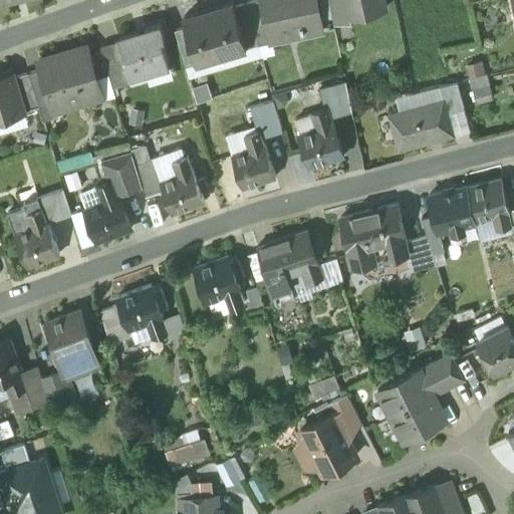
[(260,0),(257,0),(245,3),(246,4),(257,45),(270,43),(260,0)]
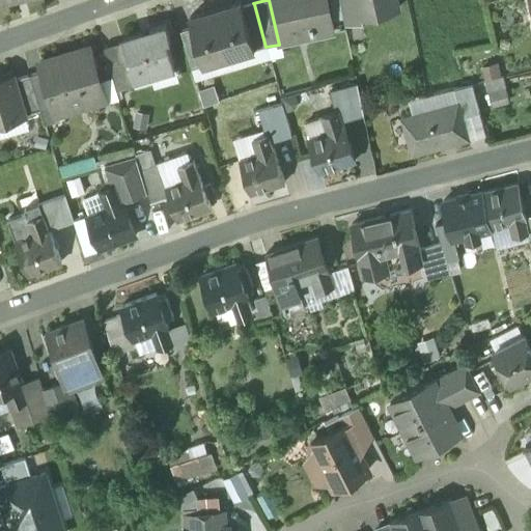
[(269,0),(279,45),(334,33),(327,0),(269,0)]
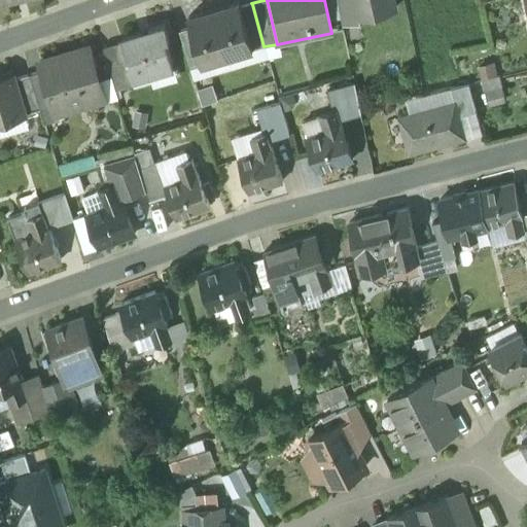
[(353,0),(337,0),(342,24),(360,20),(359,18),(358,10),(356,11),(353,0)]
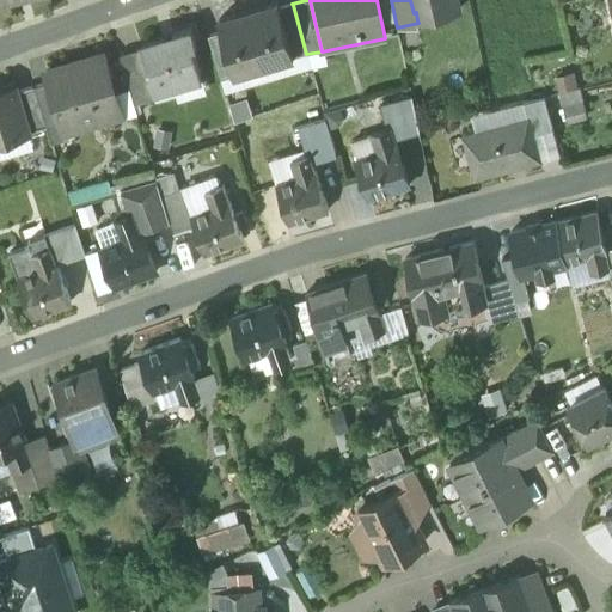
[(454,0),(410,0),(414,13),(416,12),(417,20),(457,12),(454,0)]
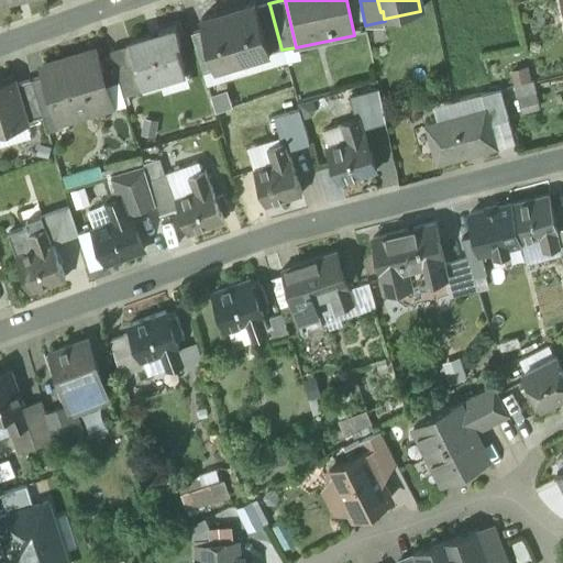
[(254,4),(229,11),(243,63),(269,55),(255,8),(254,4)]
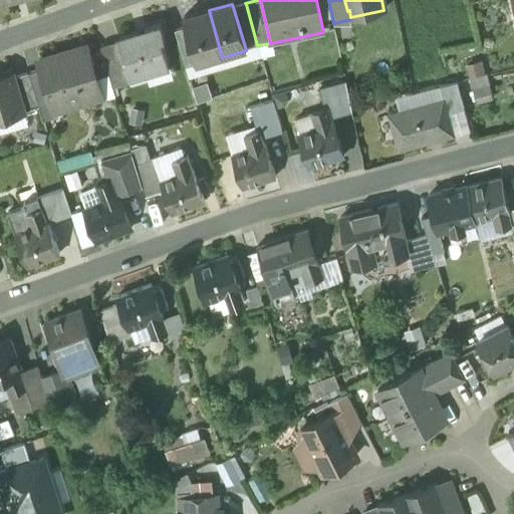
[(246,4),(233,7),(246,50),(258,46),(257,45),(246,4)]
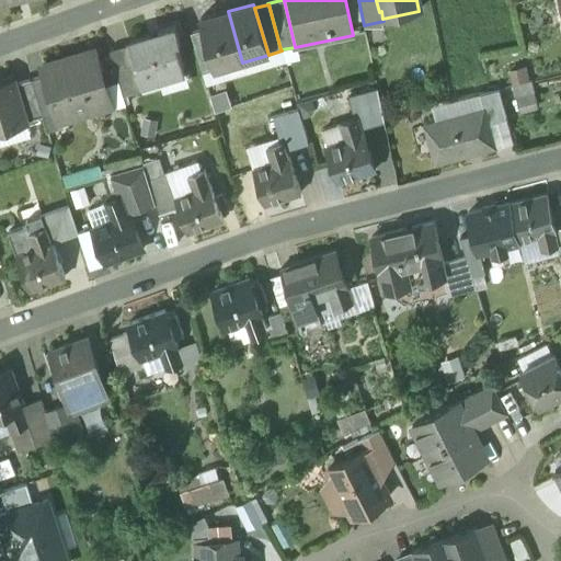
[(228,11),(199,20),(203,31),(214,70),(242,63),(228,11)]
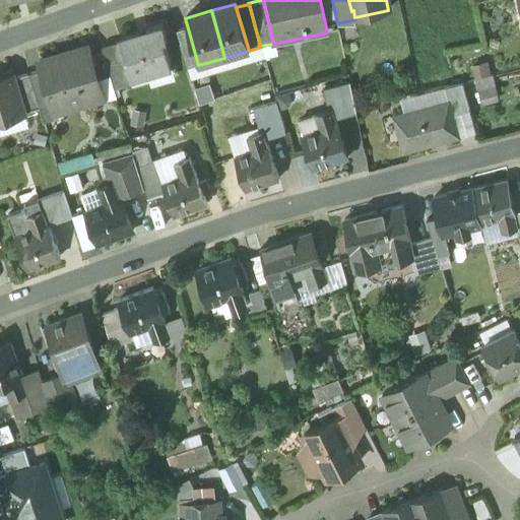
[(147,33),(119,41),(119,42),(130,79),(131,78),(151,72),(150,69),(169,64),(170,67),(171,66),(164,41),(167,40),(163,24),(146,29),(147,33)]
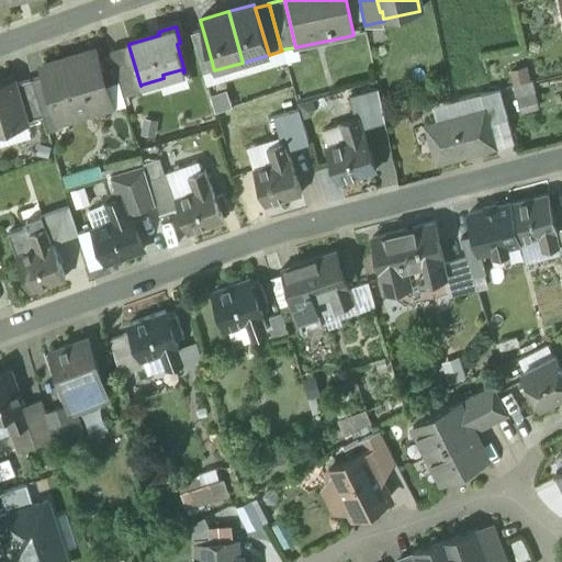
[(214,70),(203,31),(191,34),(203,74),(214,70)]
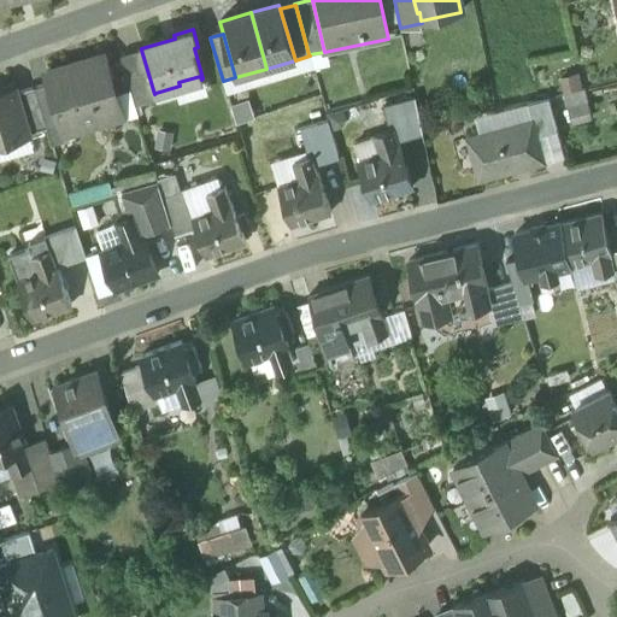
[(141,50),(121,56),(135,106),(158,100),(156,93),(154,94),(141,50)]
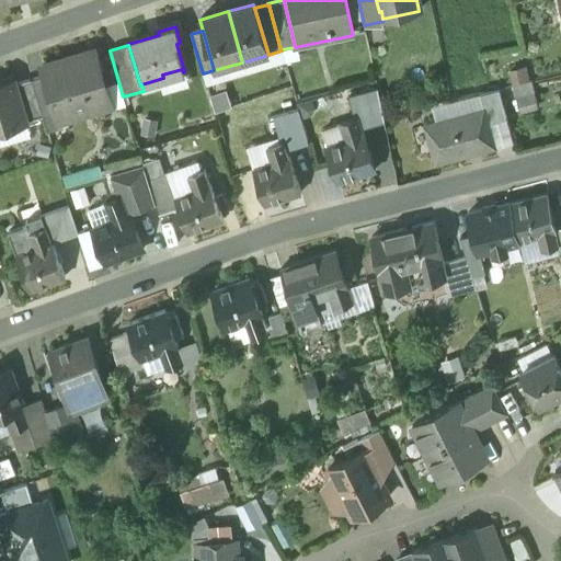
[(96,55),(65,64),(64,61),(42,68),(44,77),(55,115),(58,115),(88,106),(90,113),(112,106),(96,55)]
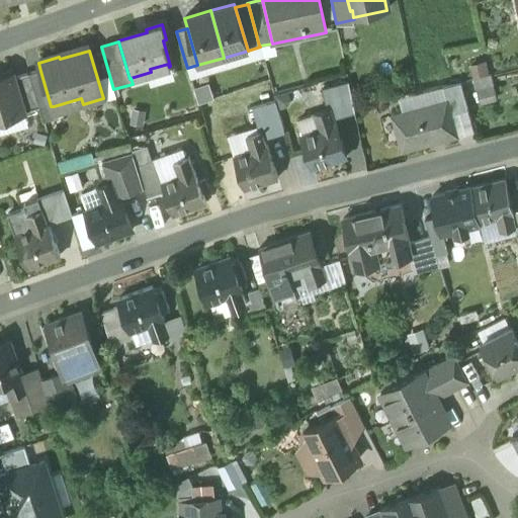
[(51,106),(40,71),(28,75),(39,109),(44,123),(58,119),(54,106),(51,106)]
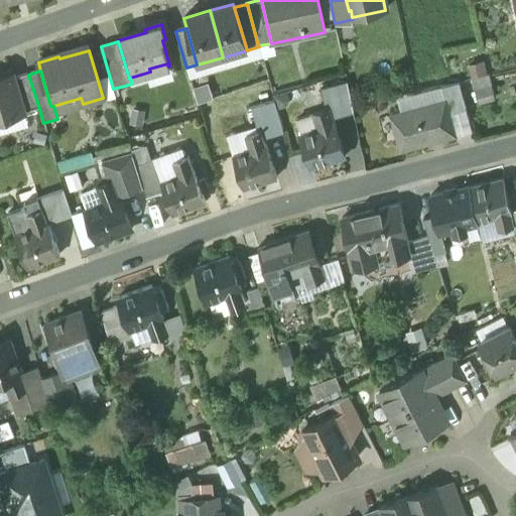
[(11,72),(0,75),(0,120),(23,113),(13,79),(11,72)]
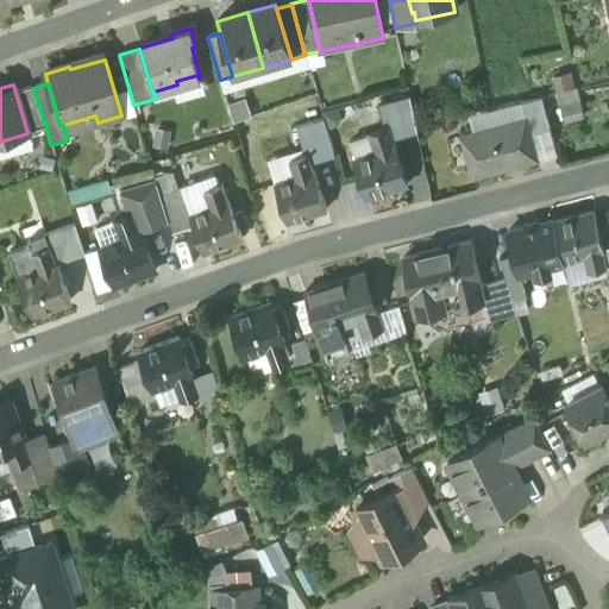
[(577,86),(558,90),(565,118),(584,113),(577,86)]
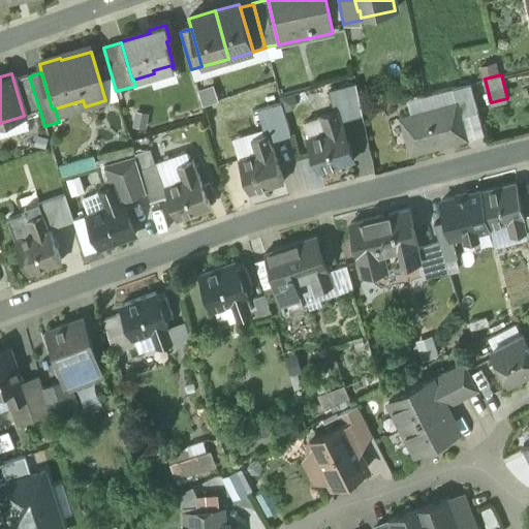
[(29,76),(13,81),(24,116),(40,112),(29,76)]
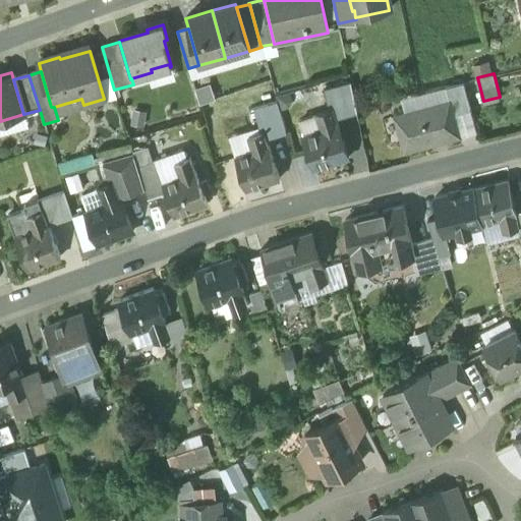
[(463,81),(446,85),(450,100),(453,113),(470,108),(463,81)]
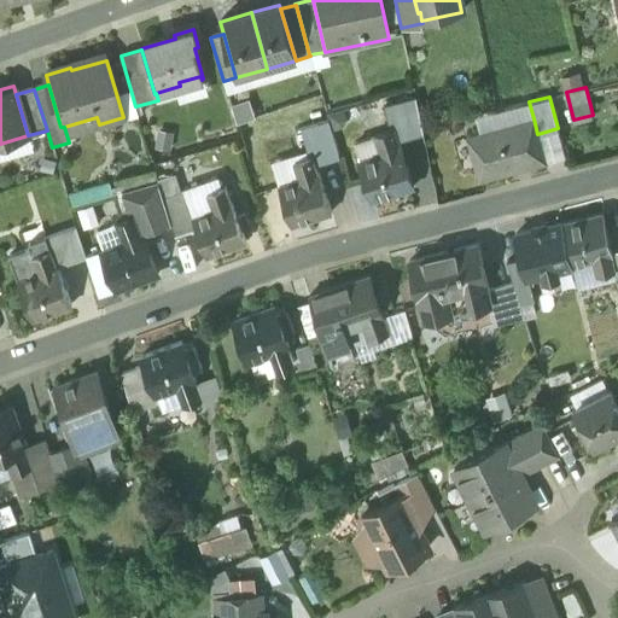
[(415,98),(384,106),(392,132),(394,132),(397,141),(423,133),(415,98)]
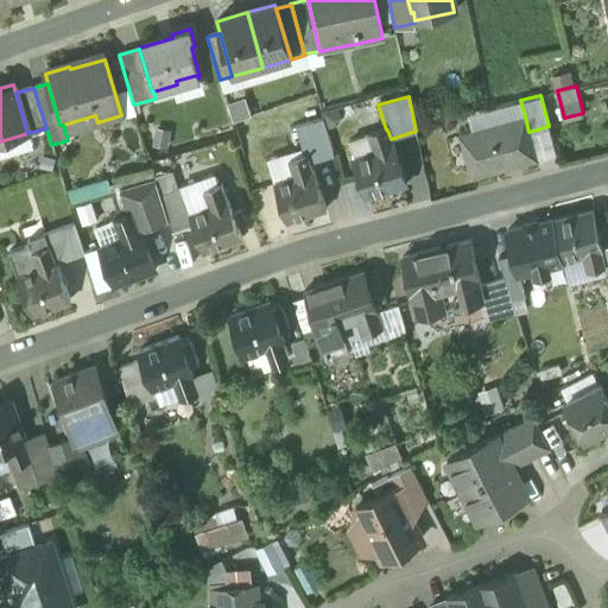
[(525,116),(461,133),(472,175),(536,158),(529,132),(525,116)]
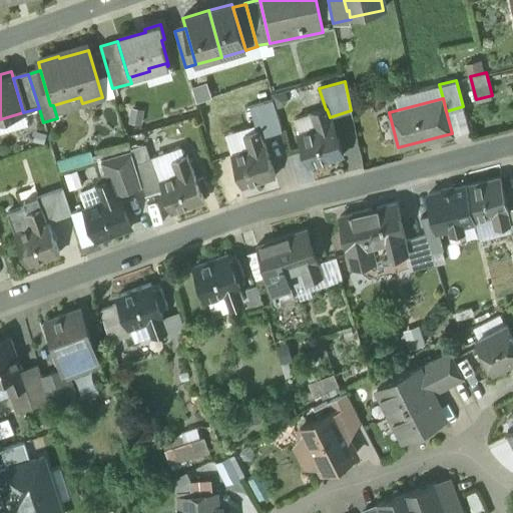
[(273,100),(250,106),(254,120),(263,118),(268,135),(282,131),(273,100)]
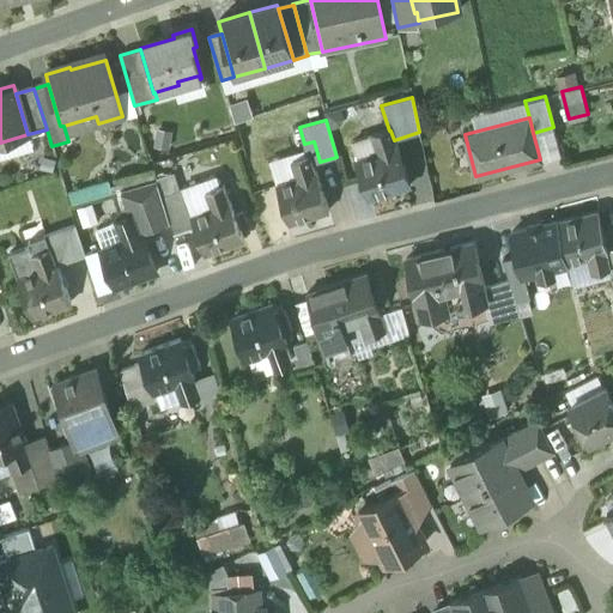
[(389,131),(372,135),(378,152),(396,146),(394,140),(390,131),(389,131)]
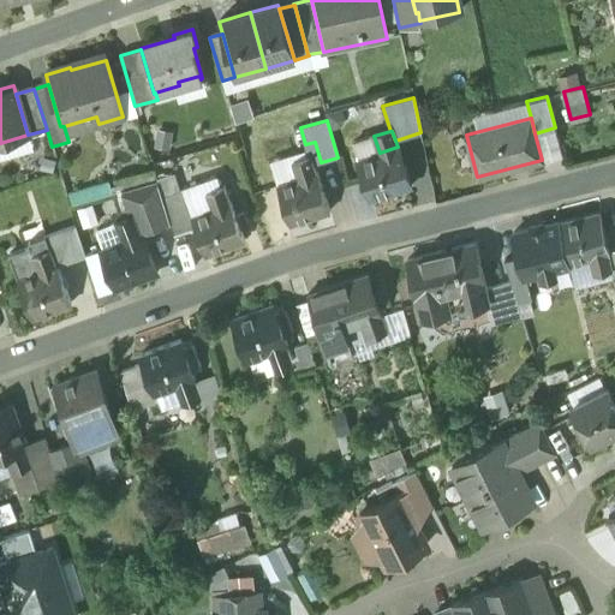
[(380,153),(359,160),(371,198),(411,186),(398,147),(380,153)]
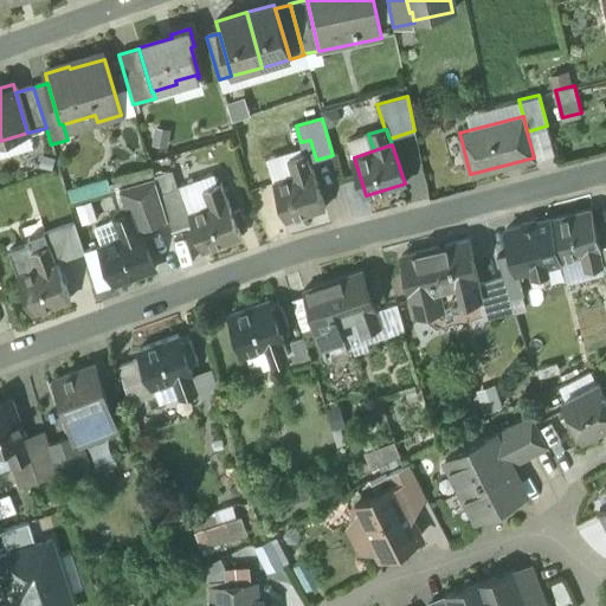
[(305,154),(289,160),(294,176),(311,171),(305,154)]
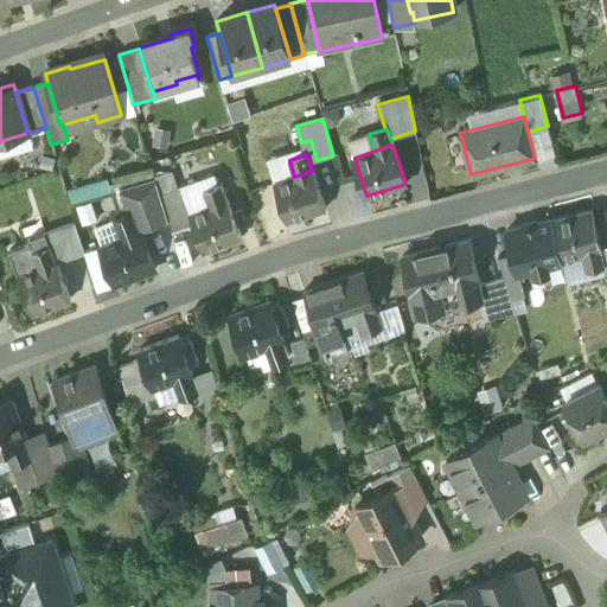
[(294,177),(274,183),(287,221),(325,209),(313,171),(312,171),(294,177)]
